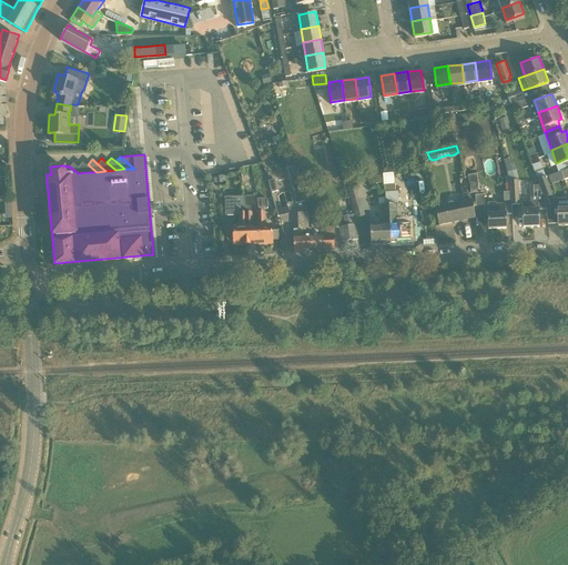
[(78,164),(88,172),(97,172),(88,164),(82,160),(78,164)]
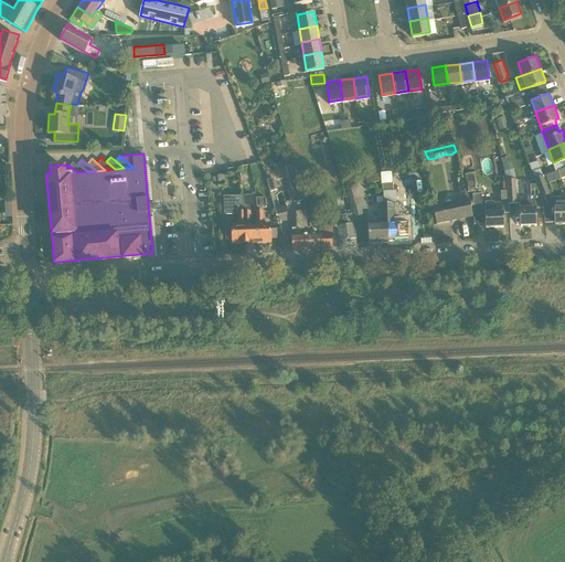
[(77,172),(87,171),(77,163),(73,160),(68,165),(77,172)]
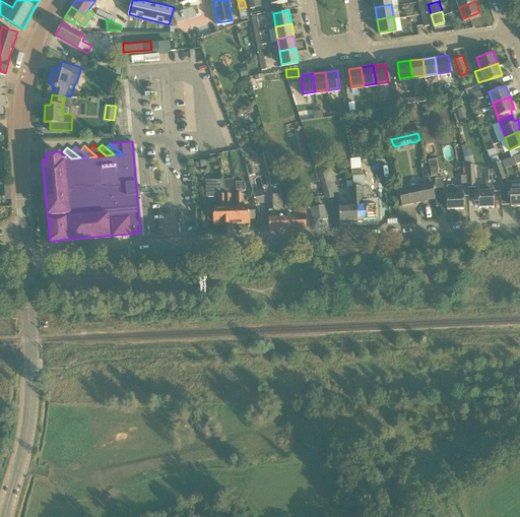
[(263,151),(269,172),(275,170),(269,149),(263,151)]
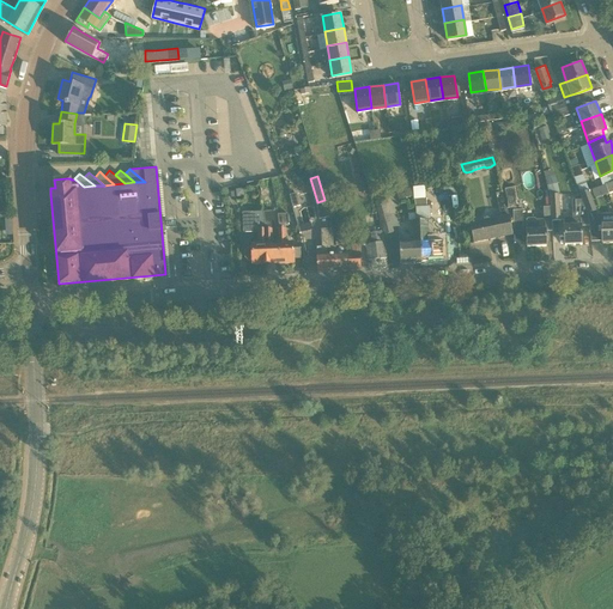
[(411,184),(396,189),(399,198),(413,193),(411,184)]
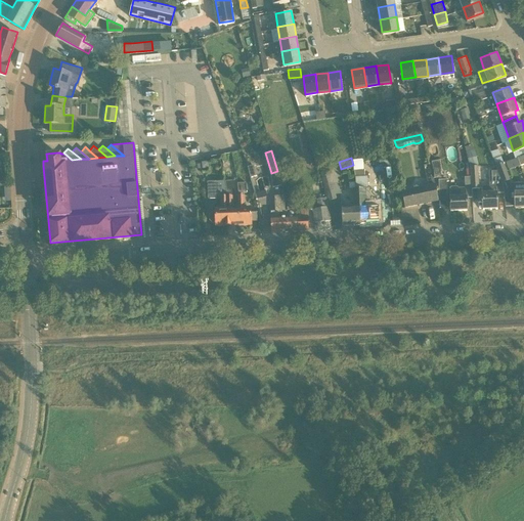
[(439,158),(431,160),(433,167),(433,176),(441,175),(440,166),(439,158)]
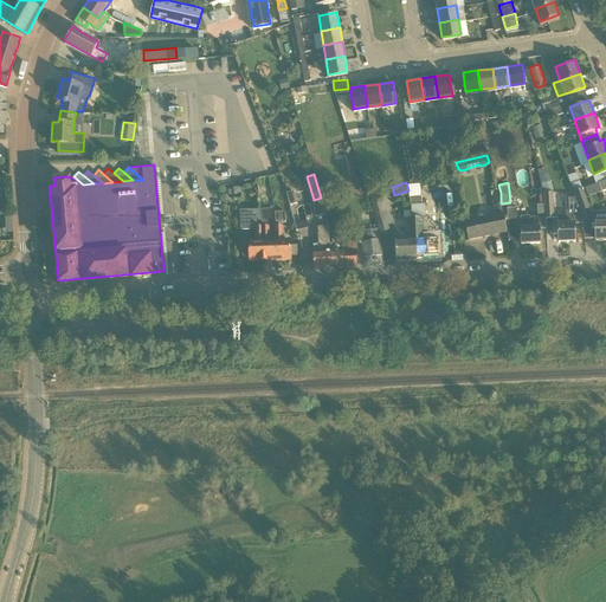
[(573,188),(581,208),(590,206),(581,186),(573,188)]
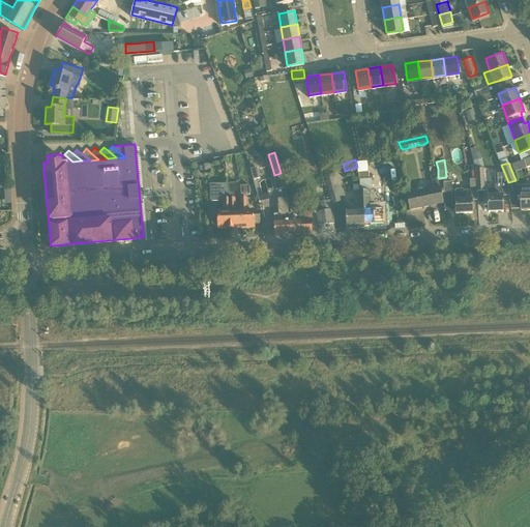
[(341,199),(330,164),(323,166),(332,201),(341,199)]
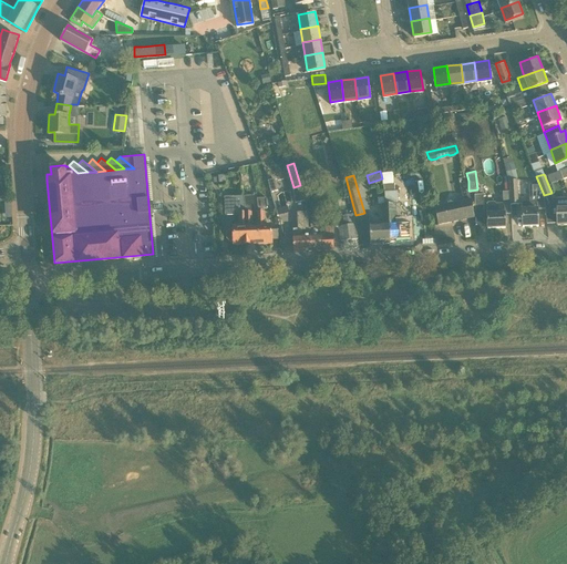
[(508,177),(511,202),(518,201),(516,177),(508,177)]
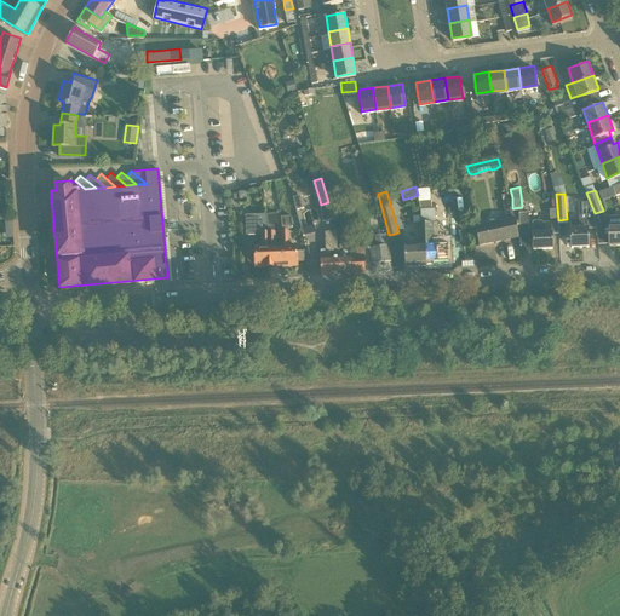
[(422,220),(424,220),(426,263),(448,263),(447,240),(432,241),(431,220),(435,220),(435,207),(431,207),(431,199),(420,199),(420,207),(422,220)]
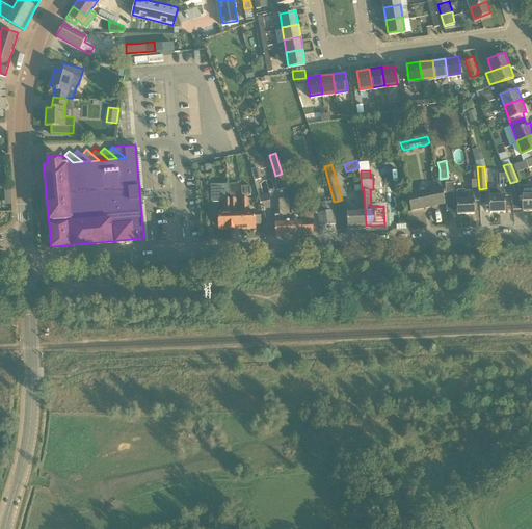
[(445,180),(446,194),(454,194),(453,180),(445,180)]
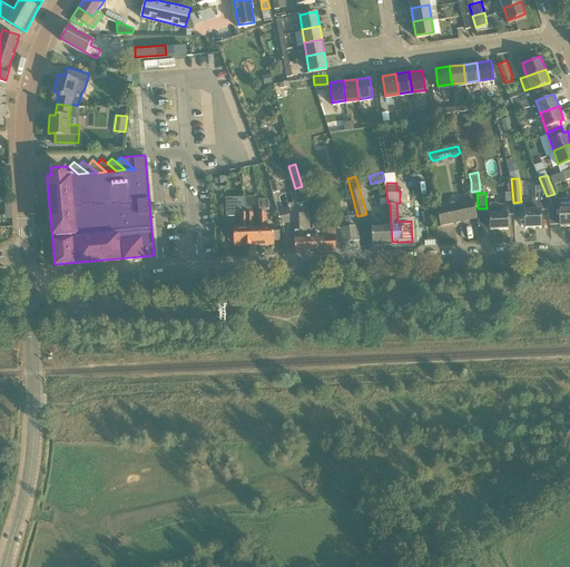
[(259,243),(259,224),(254,224),(253,211),(255,211),(253,194),(245,195),(246,211),(247,243),(259,243)]
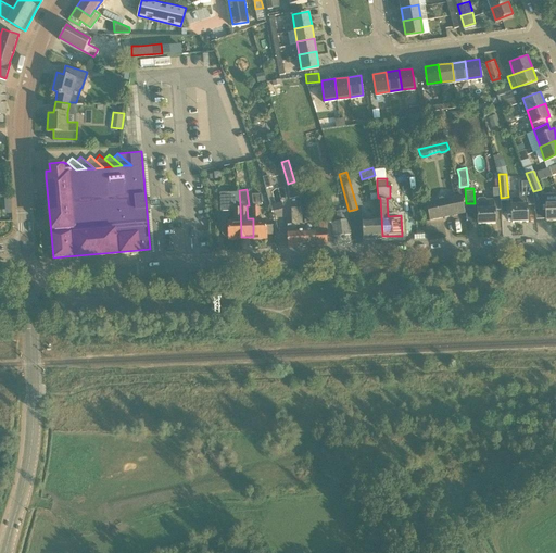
[(229,208),(229,190),(220,190),(220,208),(229,208)]
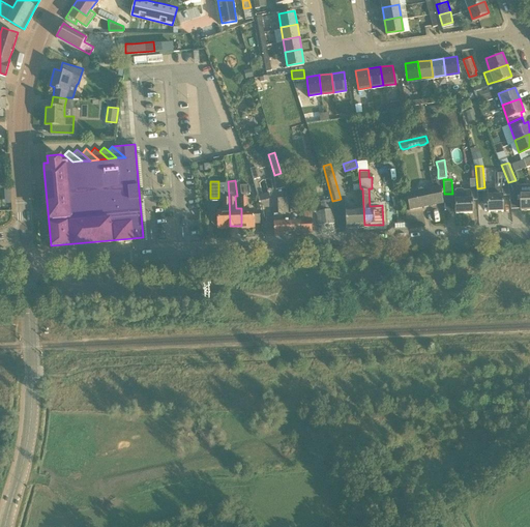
[(240,183),(240,193),(248,193),(248,182),(240,183)]
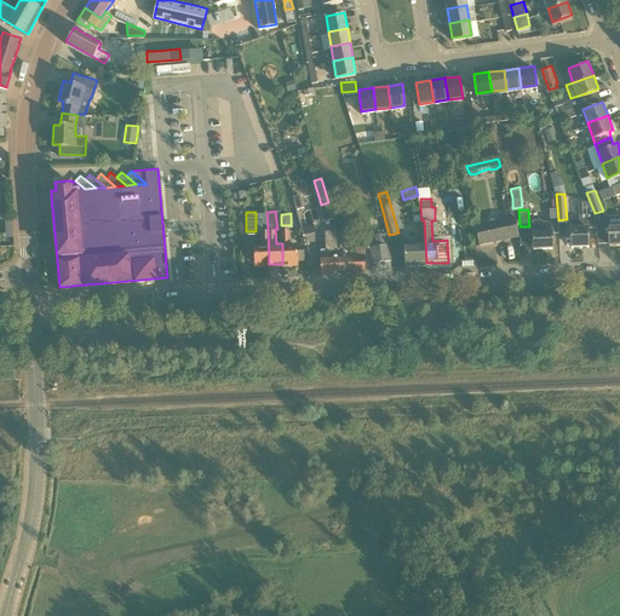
[(609,243),(619,242),(619,213),(608,214),(608,223),(608,231),(609,243)]
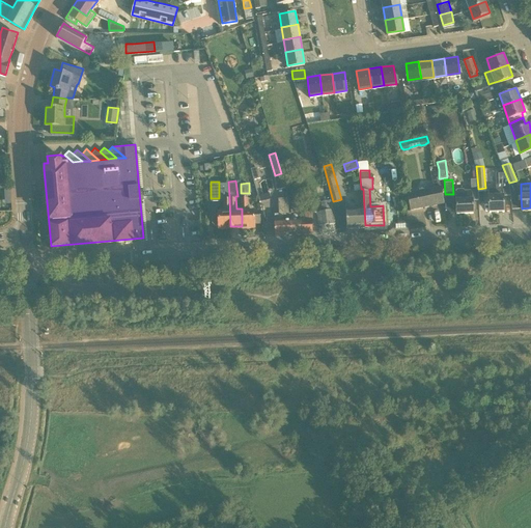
[(410,207),(444,201),(440,185),(407,191),(410,207)]
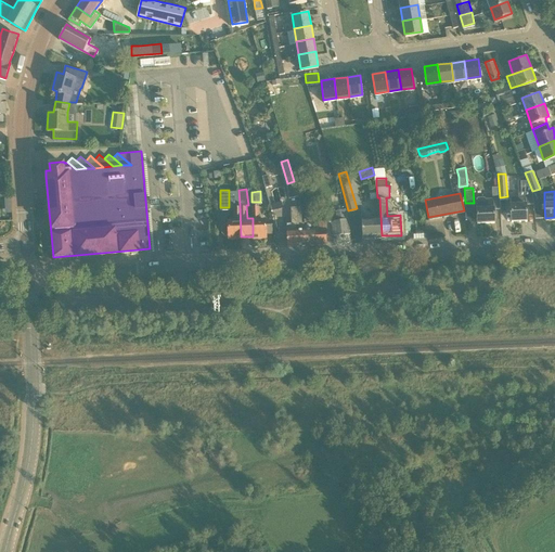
[(518,196),(517,194),(512,195),(511,196),(511,219),(527,219),(526,203),(525,203),(525,195),(518,196)]
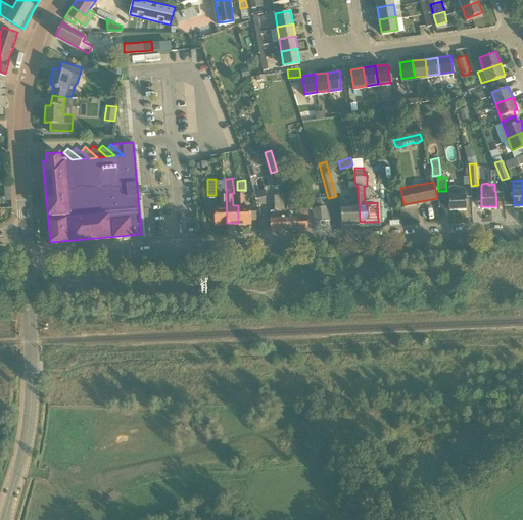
[(449,195),(448,195),(449,208),(466,207),(465,194),(464,186),(458,186),(456,184),(449,185),(448,186),(449,195)]
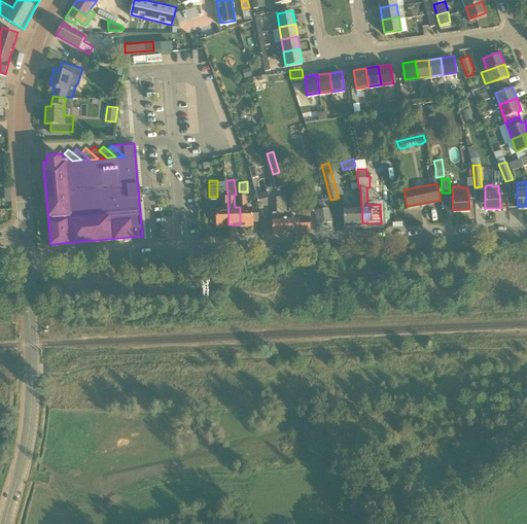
[(344,224),(362,223),(360,187),(358,187),(355,187),(355,205),(343,206),(344,224)]
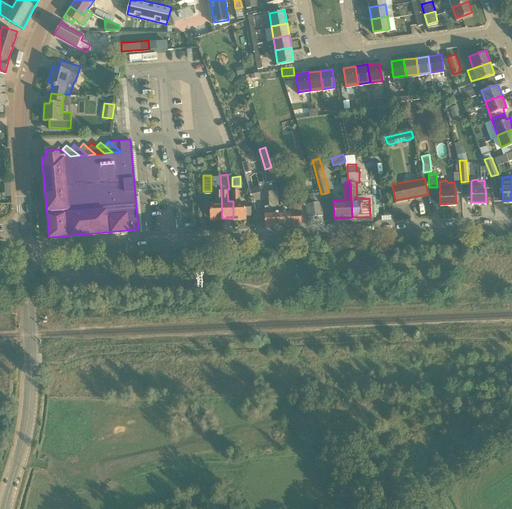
[(211,218),(222,218),(221,189),(216,190),(216,202),(210,202),(210,205),(206,205),(204,207),(204,213),(206,216),(211,216),(211,218)]
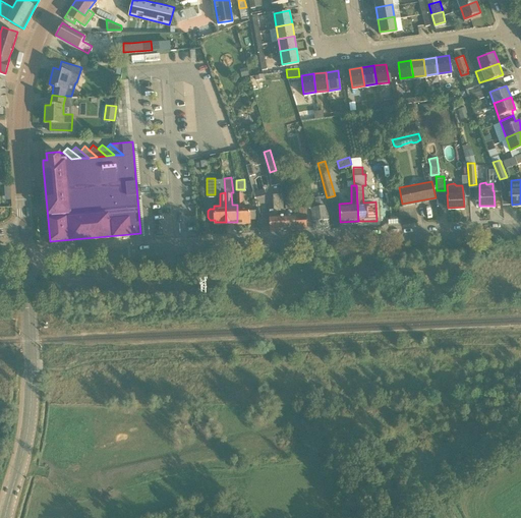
[(237,222),(249,221),(248,205),(242,205),(242,192),(236,192),(237,205),(237,222)]
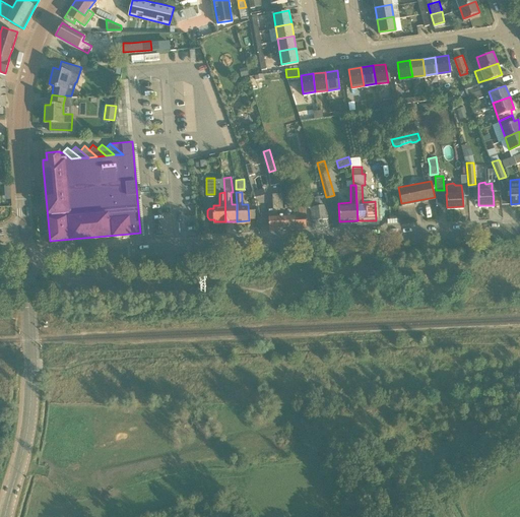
[(269,229),(287,228),(286,213),(285,213),(284,206),(283,206),(282,197),(281,192),(272,193),(272,206),(268,207),(268,214),(269,229)]
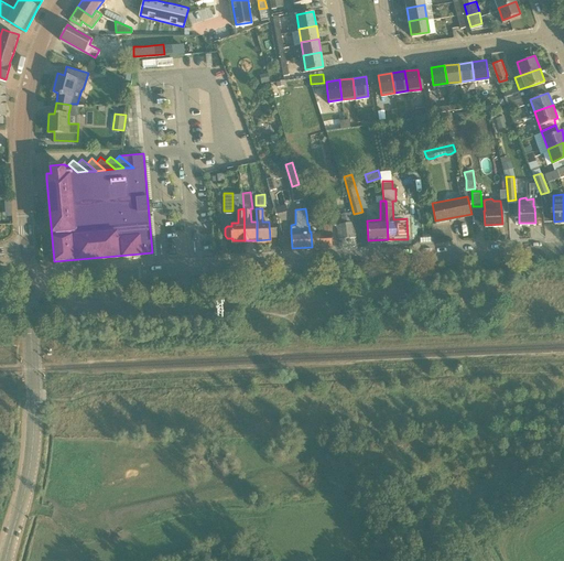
[(342,222),(337,223),(338,237),(355,235),(353,220),(350,209),(340,212),(342,222)]
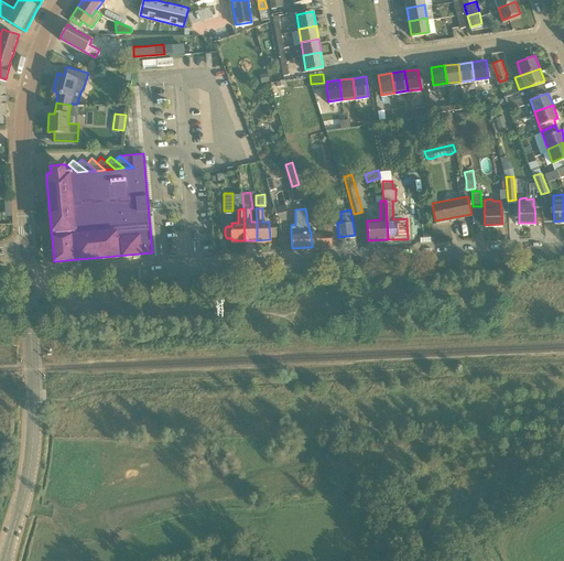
[(325,230),(311,232),(312,247),(318,247),(332,246),(331,213),(324,213),(325,230)]
